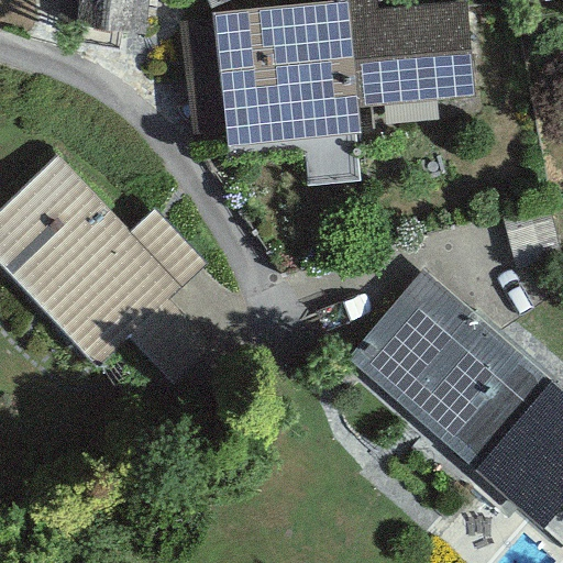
[(146,0),(76,0),(74,20),(143,30),(146,0)]
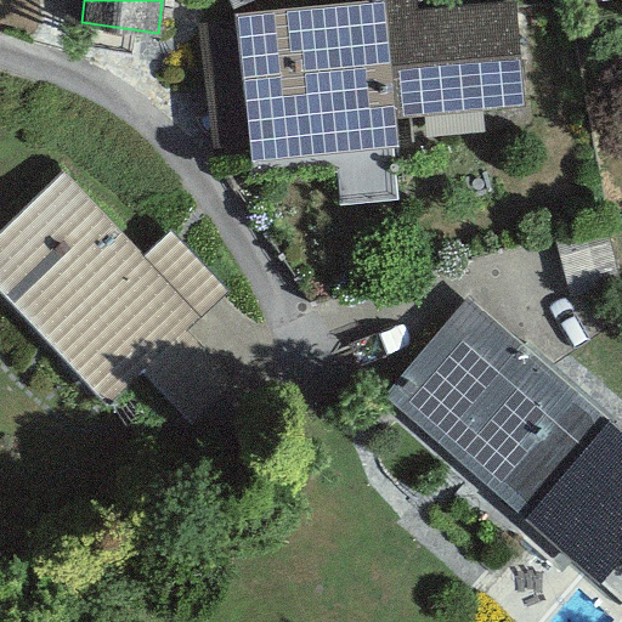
[(416,0),(334,0),(233,9),(235,21),(198,23),(210,156),(249,152),(249,156),(397,142),(395,117),(522,105),(514,1),(417,10),(416,0)]
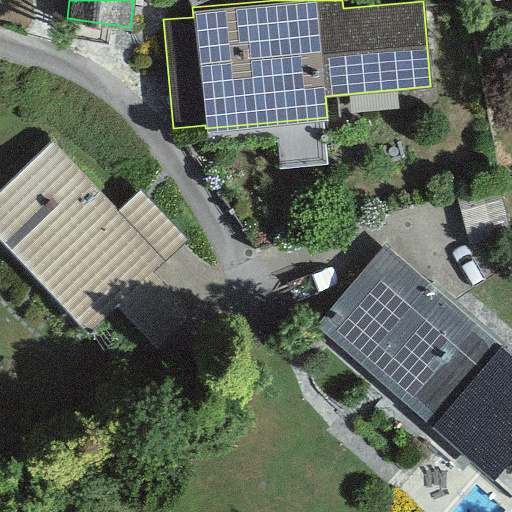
[(50,142),(0,190),(0,241),(87,331),(114,305),(161,353),(196,319),(152,272),(187,239),(138,189),(116,210),(50,142)]
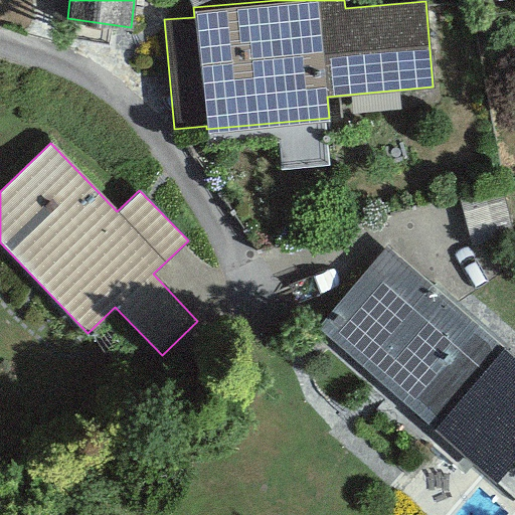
[(514,354),(386,244),(318,324),(498,478),(514,458),(514,354)]
